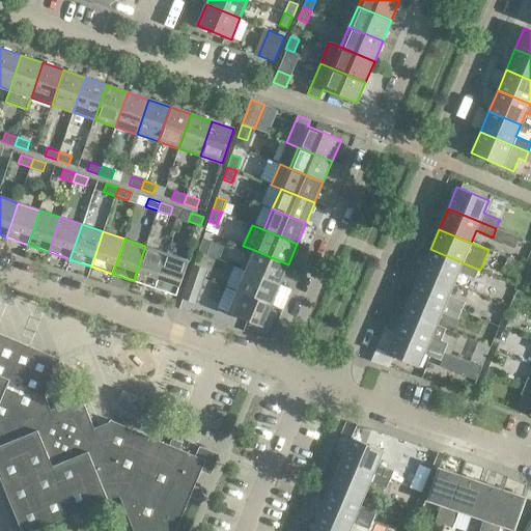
[(212,242),(202,240),(198,252),(206,254),(212,242)]
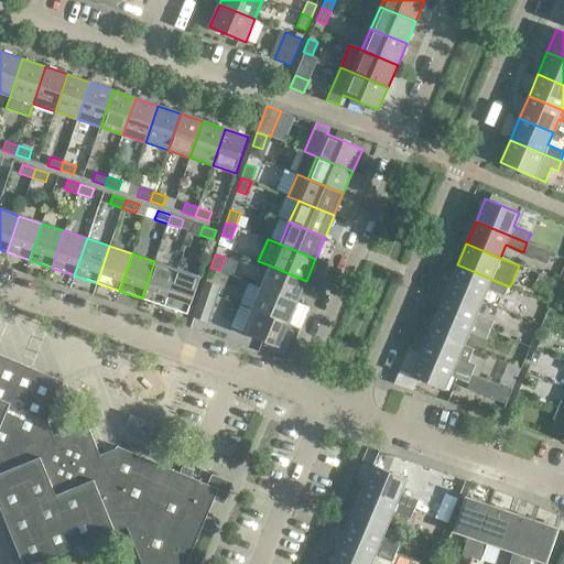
[(176,269),(154,261),(142,299),(164,306),(176,269)]
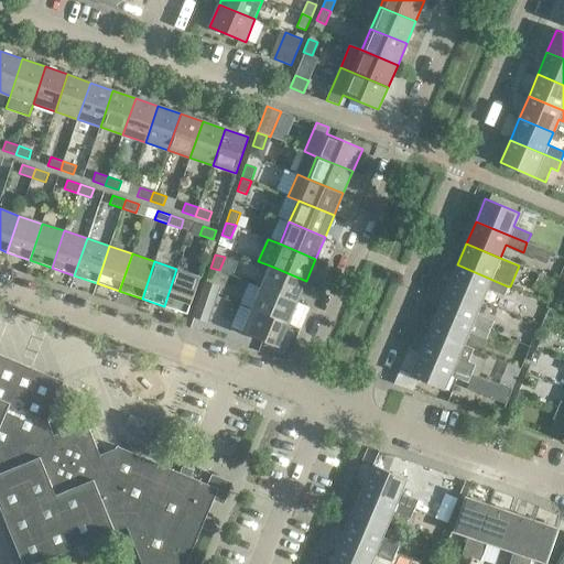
[(457,264),(448,286),(481,301),(487,289),(505,295),(508,286),(457,264)]
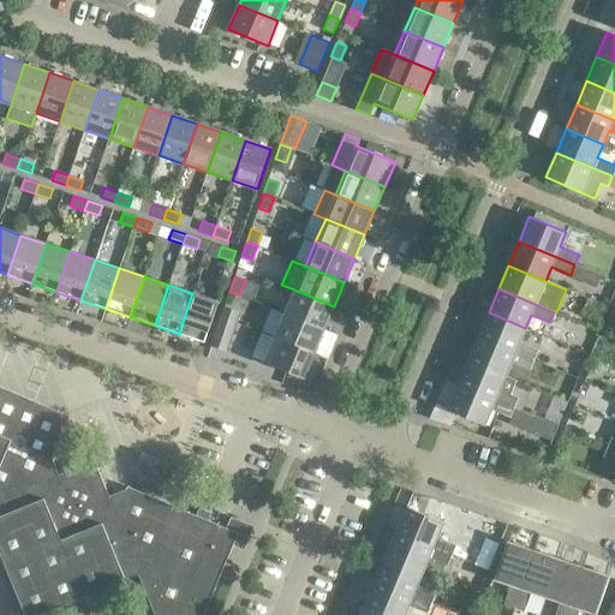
[(334,306),(294,290),(285,314),(324,330),(334,306)]
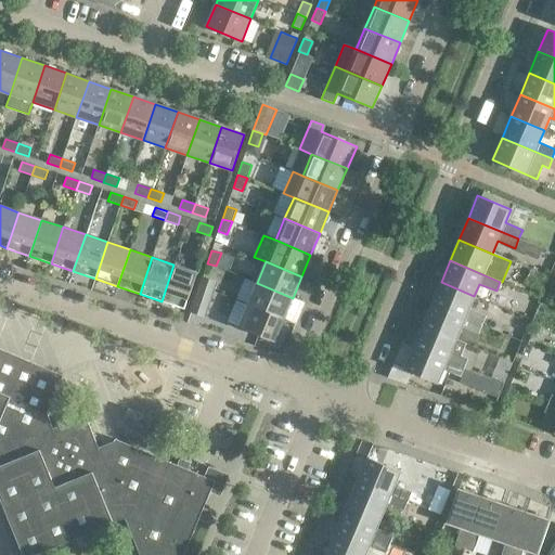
[(197,273),(173,265),(162,301),(184,309),(197,273)]
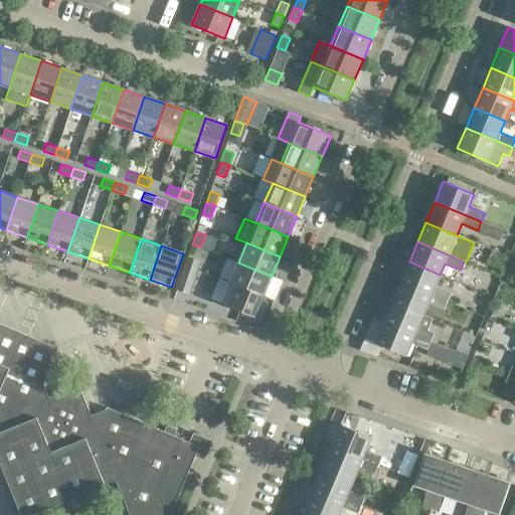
[(492,250),(485,265),(499,271),(505,255),(492,250)]
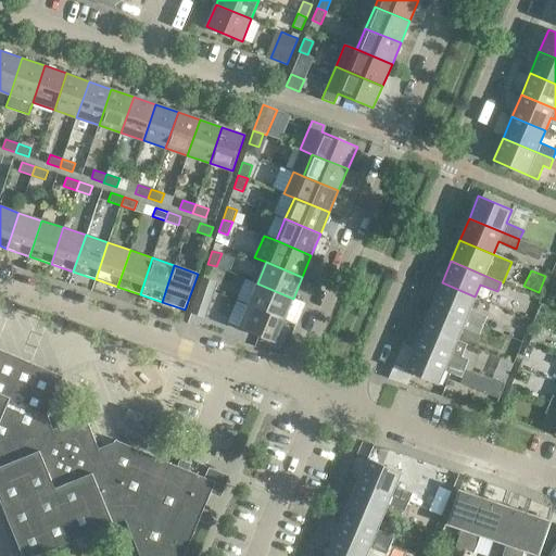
[(216,282),(202,278),(200,287),(213,292),(216,282)]
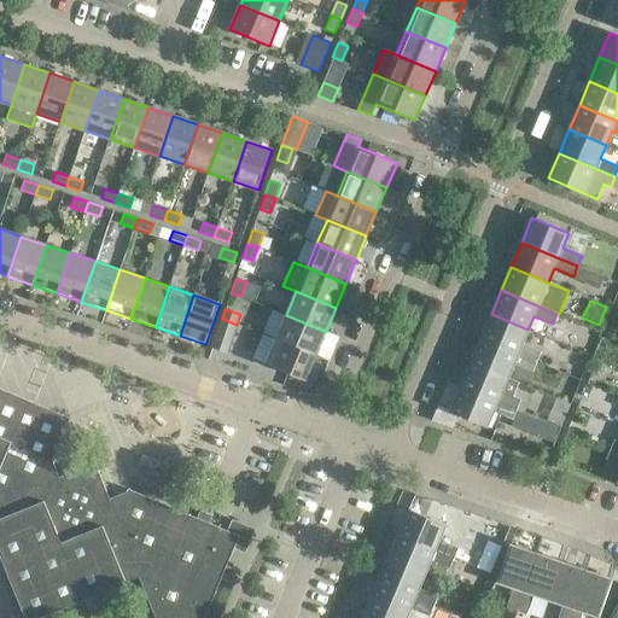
[(491,314),(481,338),(518,354),(528,330),(491,314)]
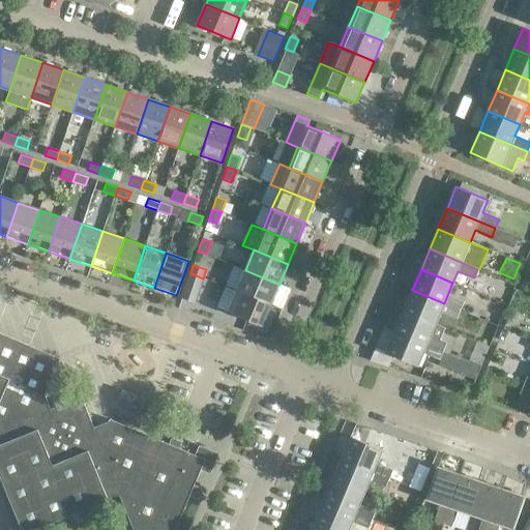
[(280,285),(245,270),(237,291),(270,305),(280,285)]
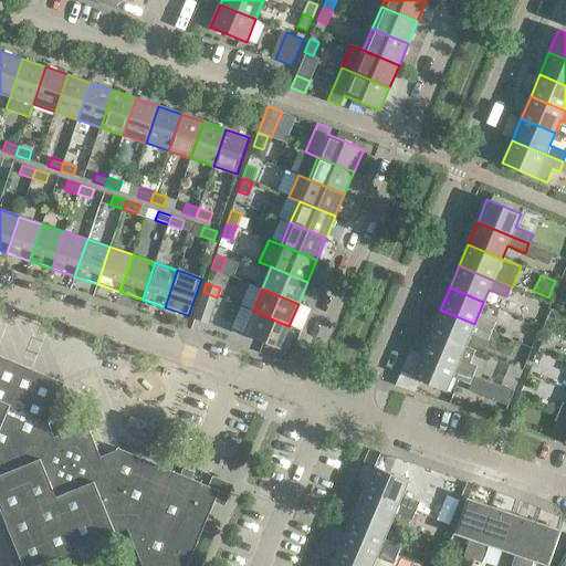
[(217,297),(203,292),(195,317),(208,322),(217,297)]
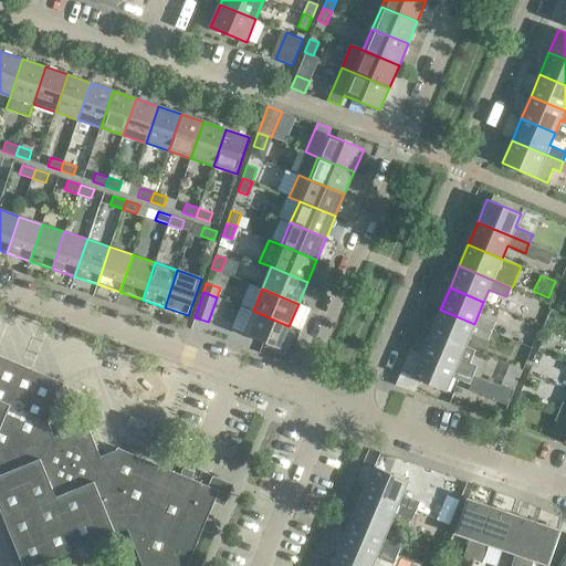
[(440,310),(431,332),(464,346),(474,324),(440,310)]
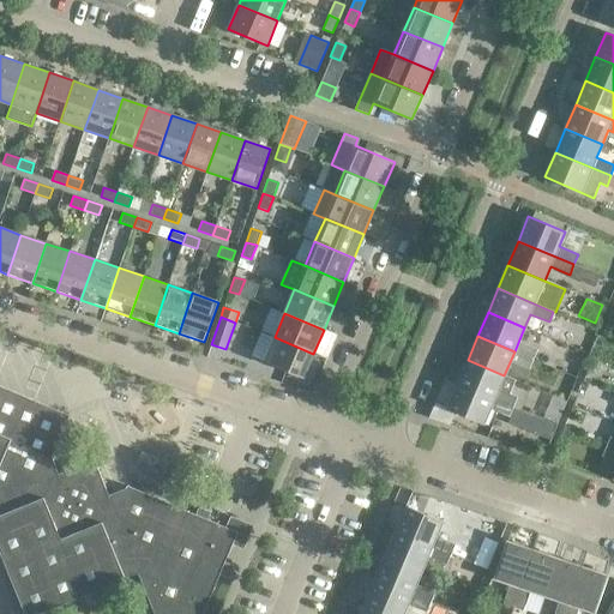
[(313,354),(275,337),(264,362),(302,378),(313,354)]
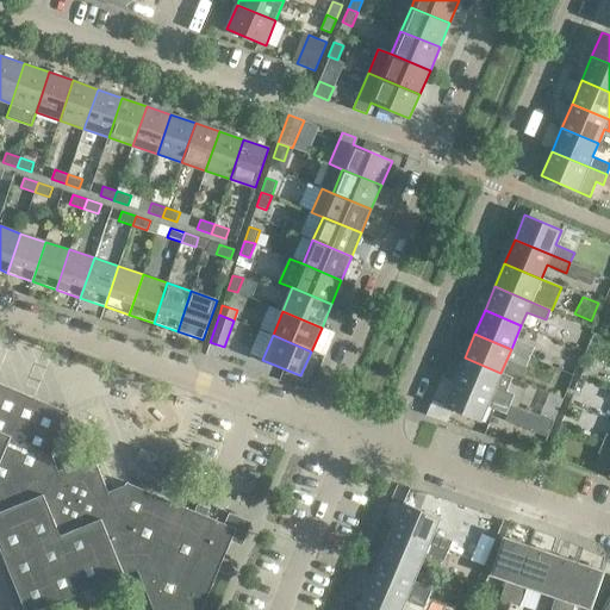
[(521,342),(516,352),(530,358),(534,348),(521,342)]
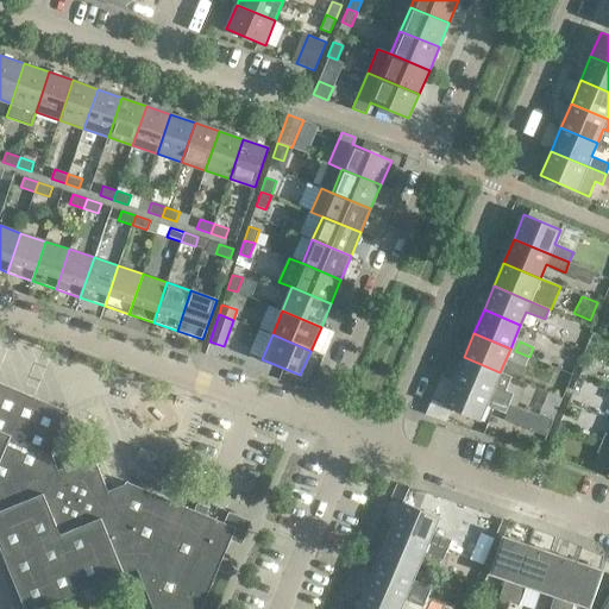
[(515,351),(512,360),(525,366),(529,357),(515,351)]
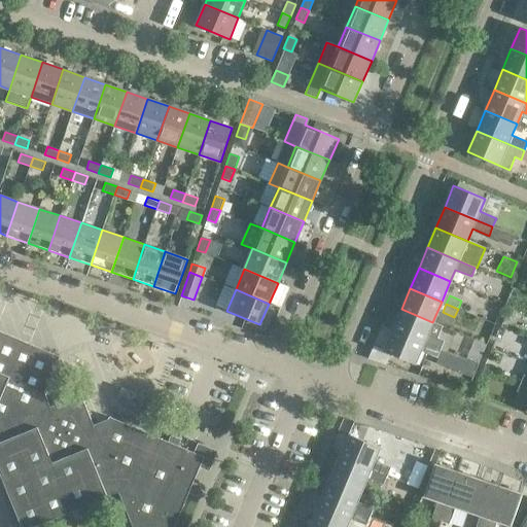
[(401,309),(392,329),(441,350),(444,341),(435,338),(441,325),(432,322),(401,309)]
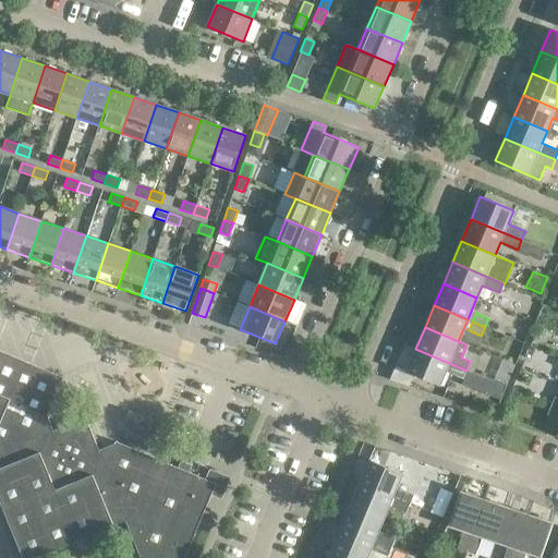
[(415,349),(407,372),(439,386),(446,372),(462,379),(466,371),(415,349)]
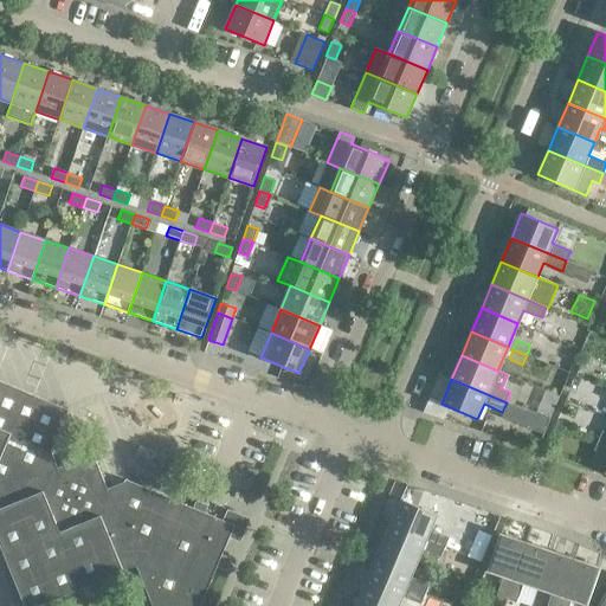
[(0,381),(0,491),(58,468),(51,451),(69,411),(0,381)]
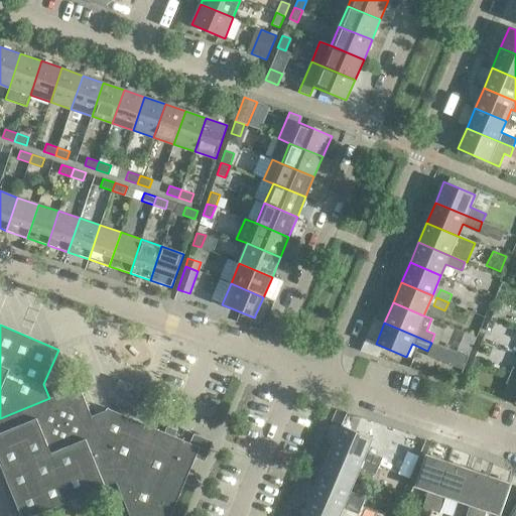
[(431,344),(427,354),(429,357),(462,371),(467,359),(431,344)]
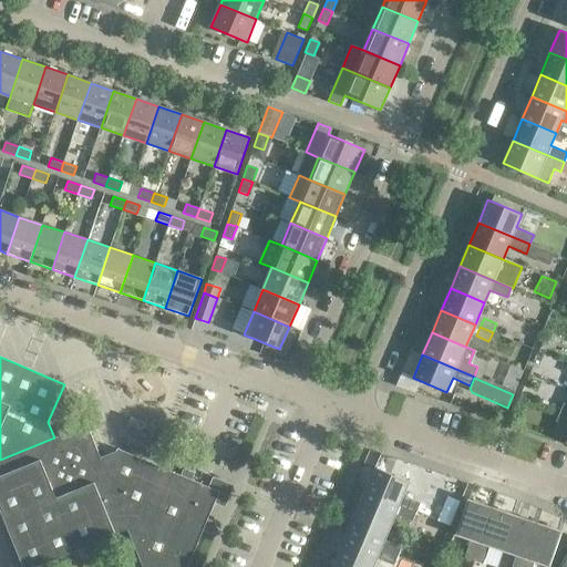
[(566,415),(559,412),(556,422),(566,425),(566,415)]
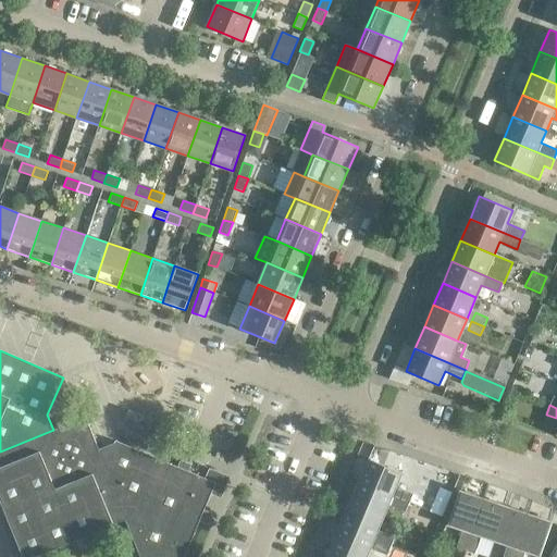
[(86,417),(53,430),(0,452),(0,499),(23,556),(35,556),(125,520),(127,520),(99,449),(86,417)]
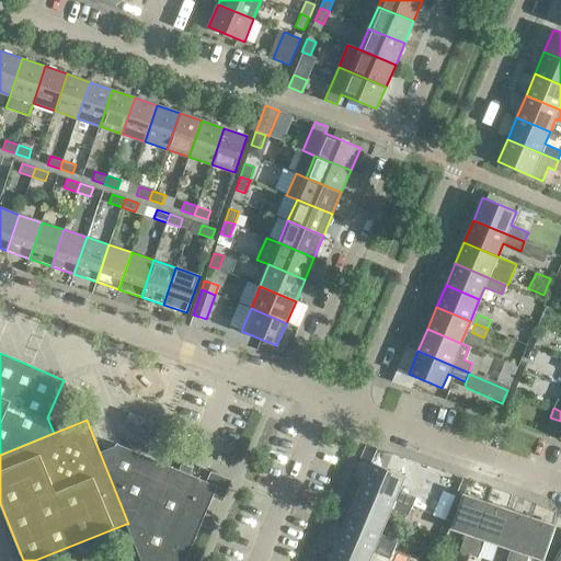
[(115,446),(100,453),(128,524),(126,524),(140,560),(185,560),(201,525),(208,528),(214,517),(205,514),(213,496),(222,501),(231,481),(212,472),(207,482),(190,476),(193,467),(182,462),(179,470),(116,444),(115,446)]
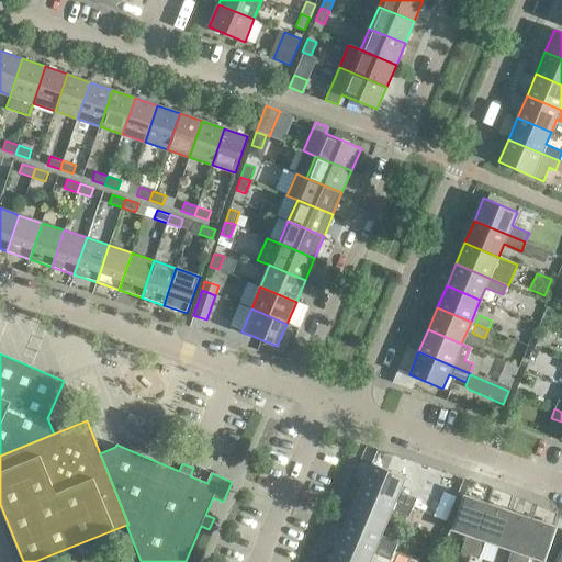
[(371,463),(362,486),(413,507),(417,498),(400,491),(405,478),(397,474),(371,463)]
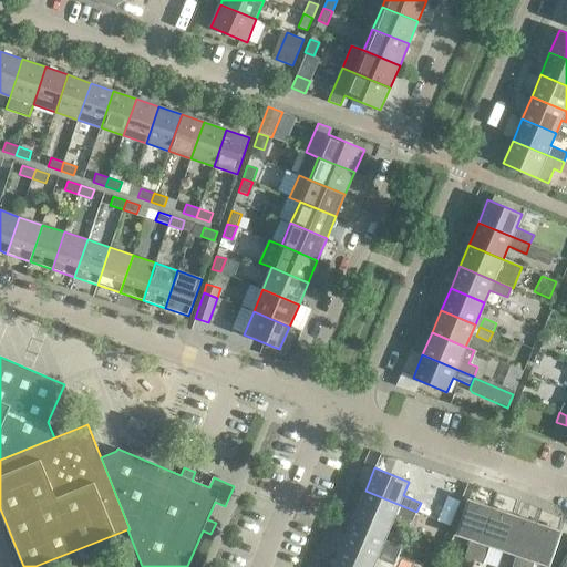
[(366,491),(356,513),(390,527),(395,514),(413,522),(416,512),(366,491)]
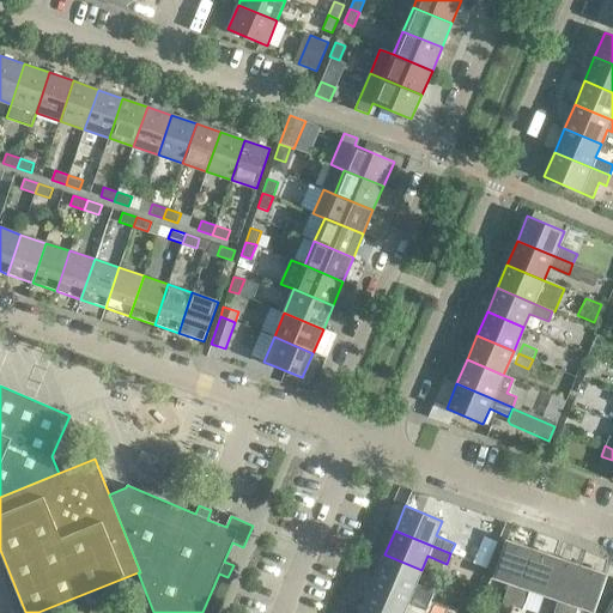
[(507,540),(493,578),(509,583),(503,602),(513,606),(532,550),(507,540)]
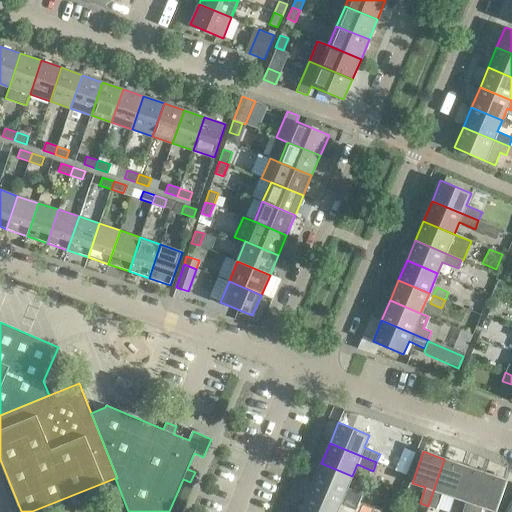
[(444,459),(428,506),(436,509),(442,493),(454,497),(465,466),(444,459)]
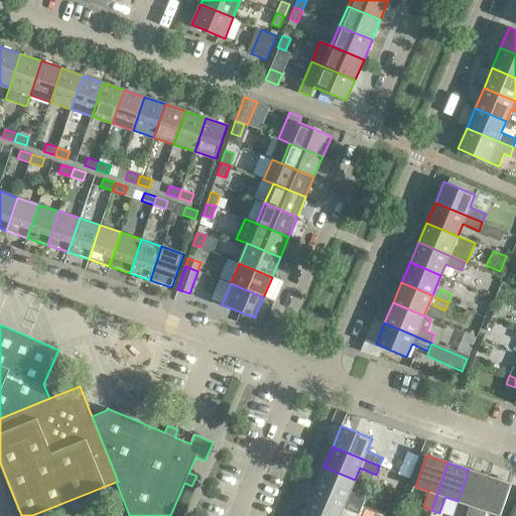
[(324,467),(315,487),(346,500),(355,480),(324,467)]
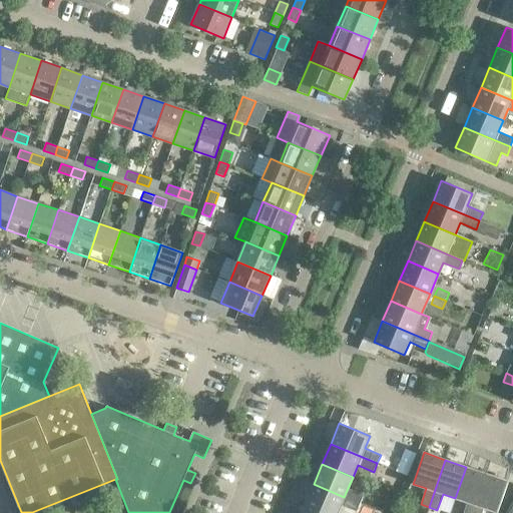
[(466,467),(455,498),(467,502),(463,512),(472,512),(474,510),(475,505),(486,474),(466,467)]
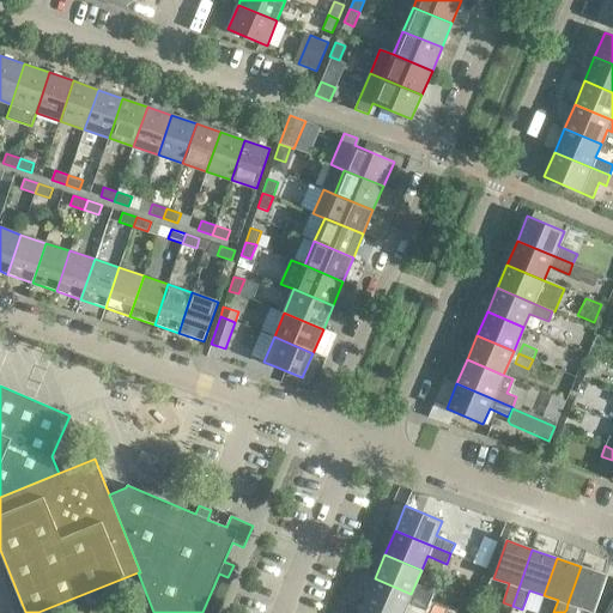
[(581,566),(568,604),(594,612),(606,575),(581,566)]
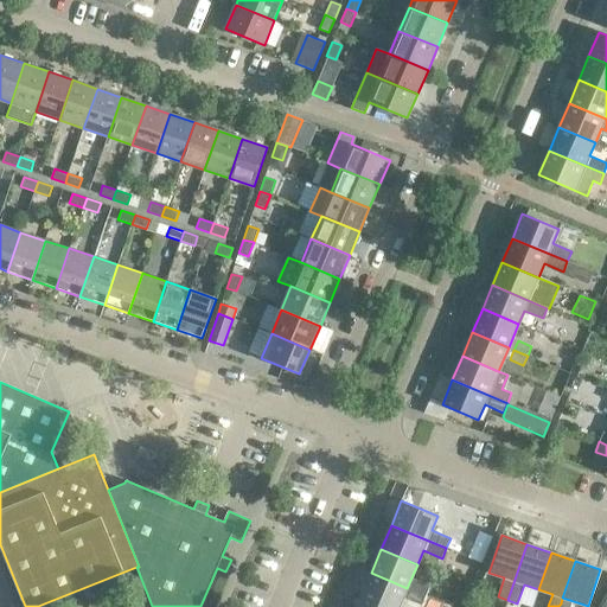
[(371,573),(360,596),(388,606),(398,606),(403,598),(422,605),(426,595),(413,589),(407,588),(371,573)]
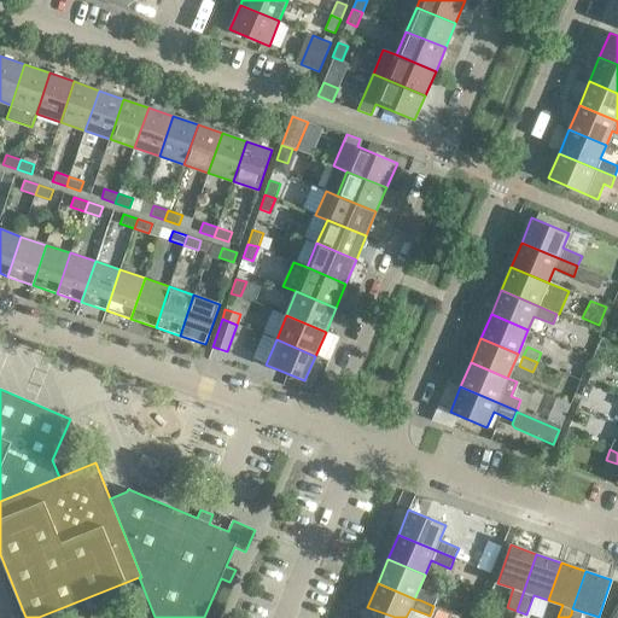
[(424,590),(420,600),(433,606),(438,596),(424,590)]
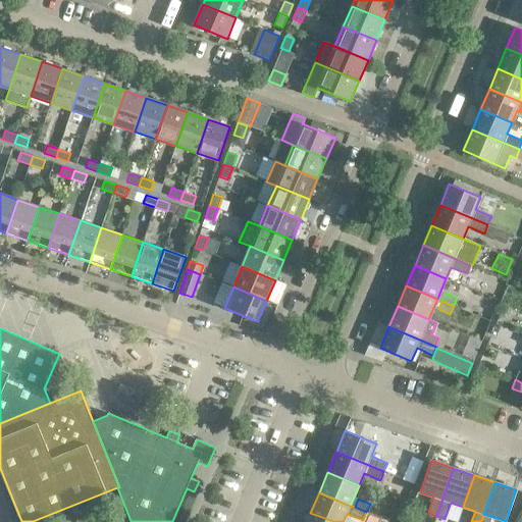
[(333,521),(310,513),(306,521),(333,521)]
